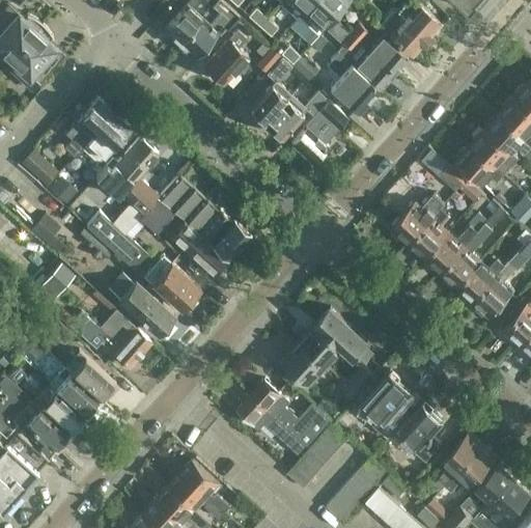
[(176,40),(179,44),(218,0),(190,0),(191,1),(165,30),(168,33),(168,36),(173,42),(176,40)]
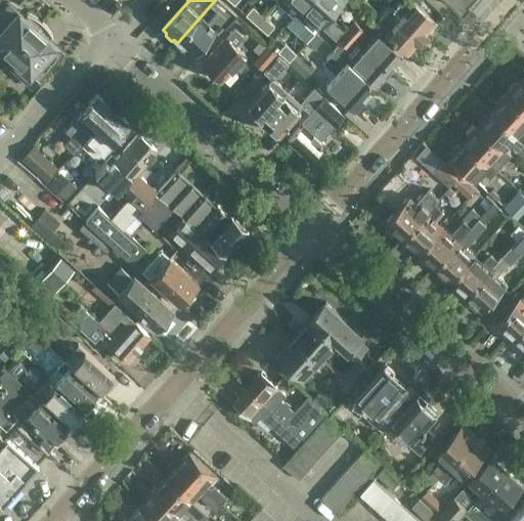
[(216,0),(215,0),(177,43),(179,45),(179,48),(185,53),(188,53),(191,56),(219,26),(224,31),(236,17),(216,0)]
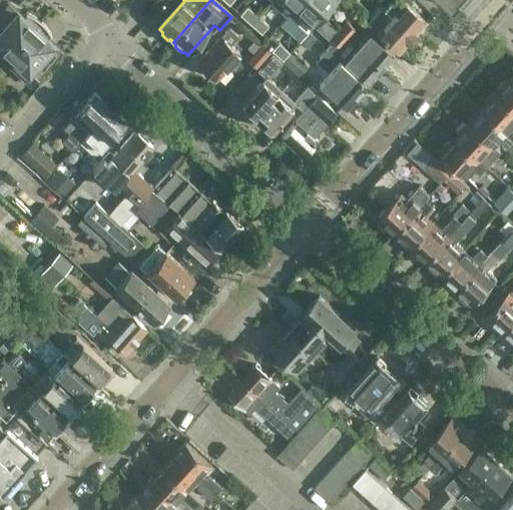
[(283,0),(295,10),(303,0),(283,0)]
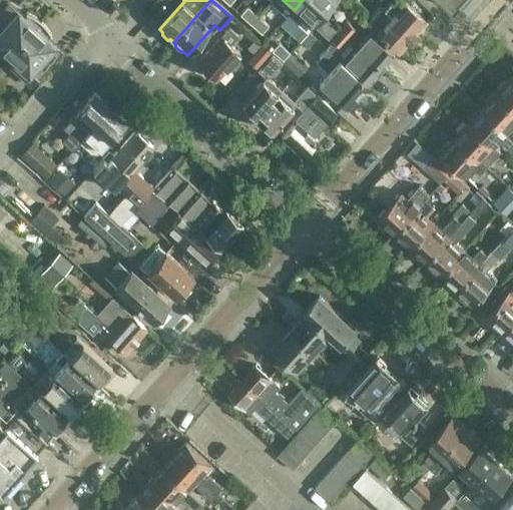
[(303,0),(295,10),(311,25),(333,0),(303,0)]
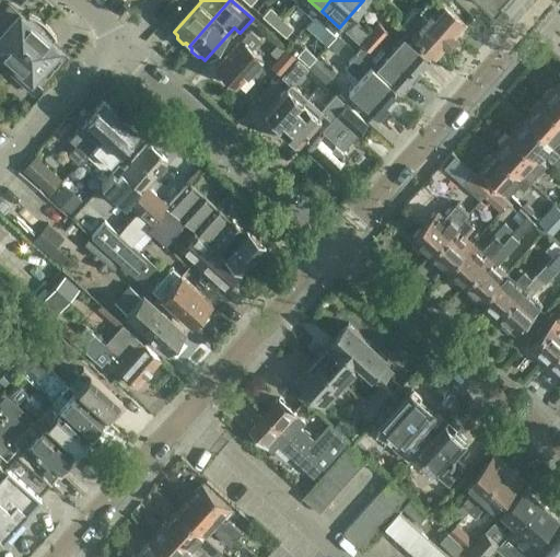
[(435,58),(464,26),(434,0),(430,0),(416,16),(422,23),(410,36),(435,58)]
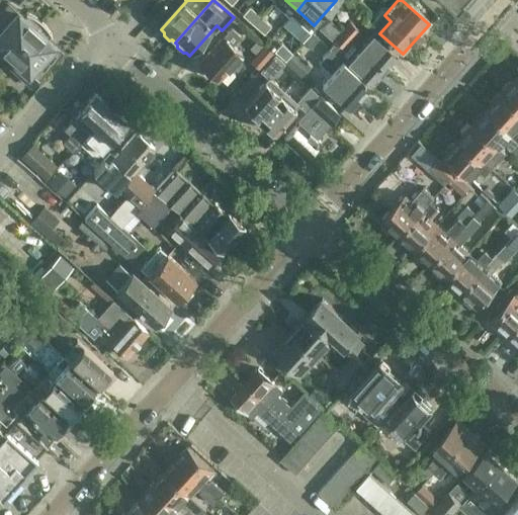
[(442,0),(454,11),(462,3),(460,1),(460,0),(442,0)]
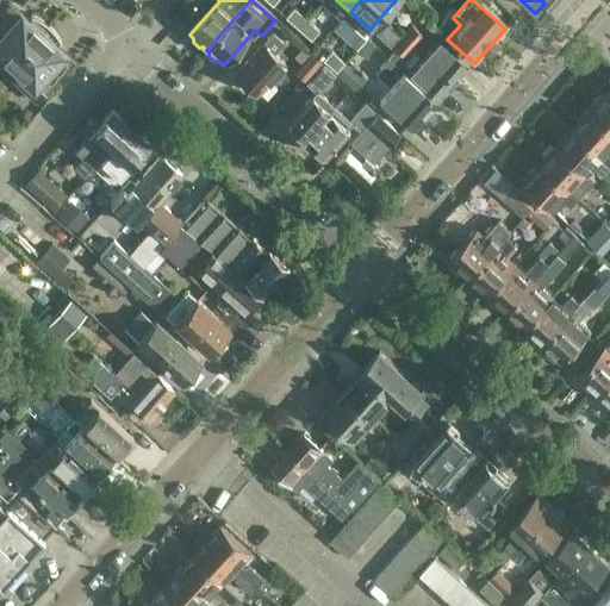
[(0,14),(0,70),(5,75),(48,27),(31,17),(27,22),(8,5),(0,14)]
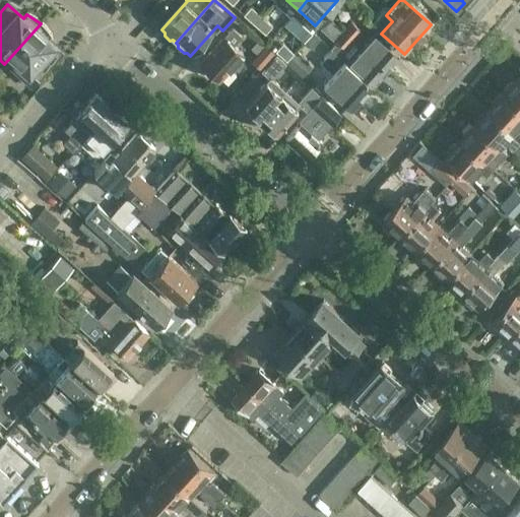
[(243,17),(254,27),(262,18),(251,8),(243,17)]
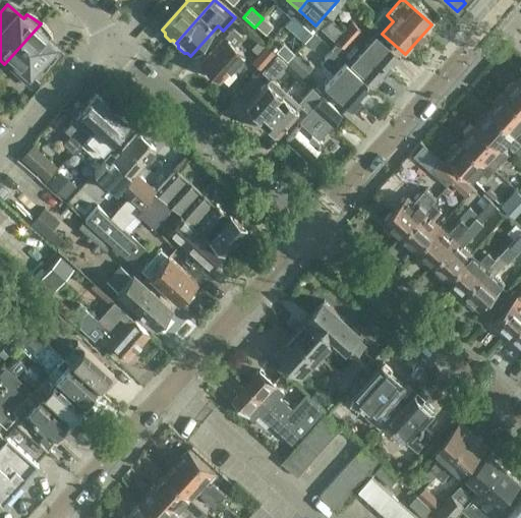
[(273,29),(263,18),(254,27),(265,37),(273,29)]
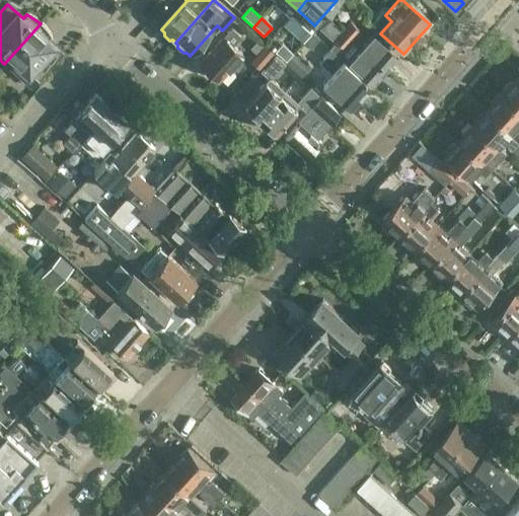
[(41,23),(4,64),(31,88),(63,54),(47,40),(51,35),(41,23)]
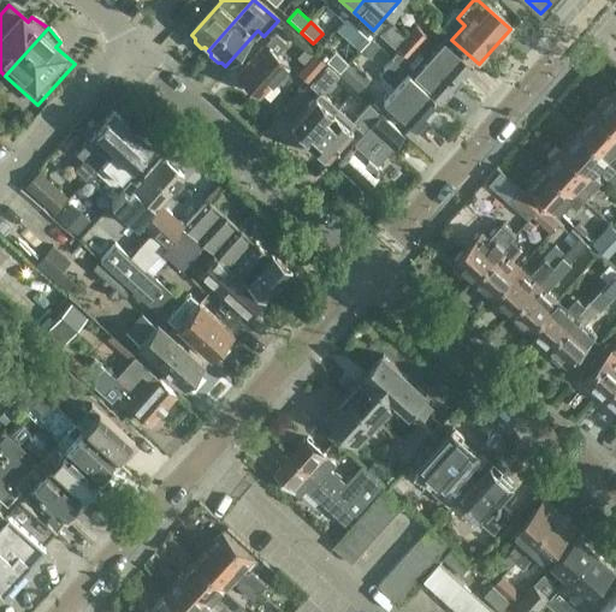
[(416,28),(407,39),(458,85),(473,70),(443,43),(437,51),(425,40),(427,37),(416,28)]
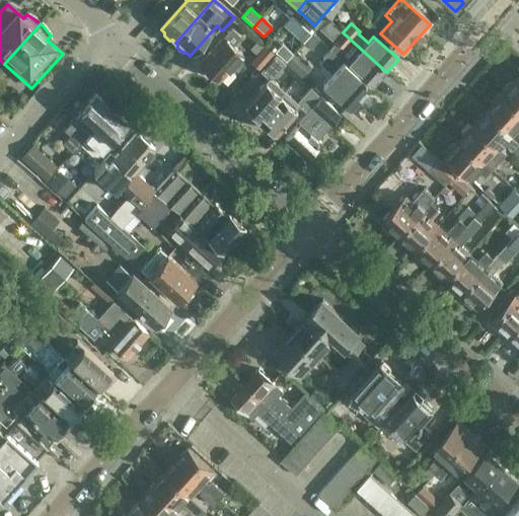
[(219,82),(242,57),(232,48),(241,39),(231,29),(200,64),(219,82)]
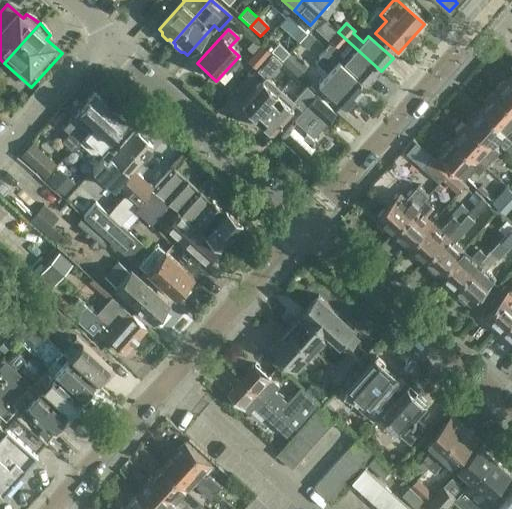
[(381,71),(338,32),(330,41),(339,49),(340,48),(350,56),(344,63),(369,85),(381,71)]
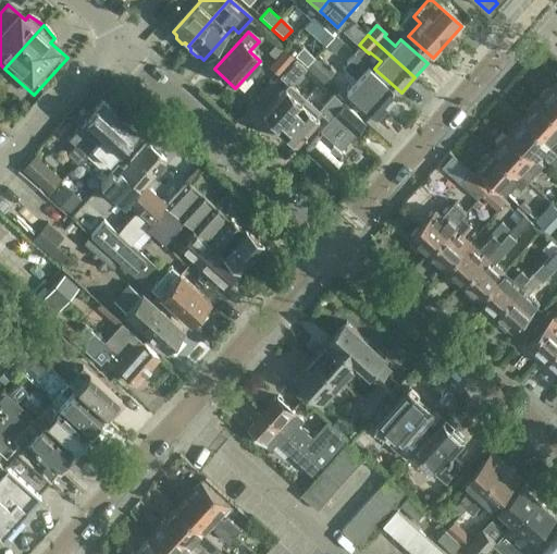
[(295,58),(307,68),(314,59),(302,49),(295,58)]
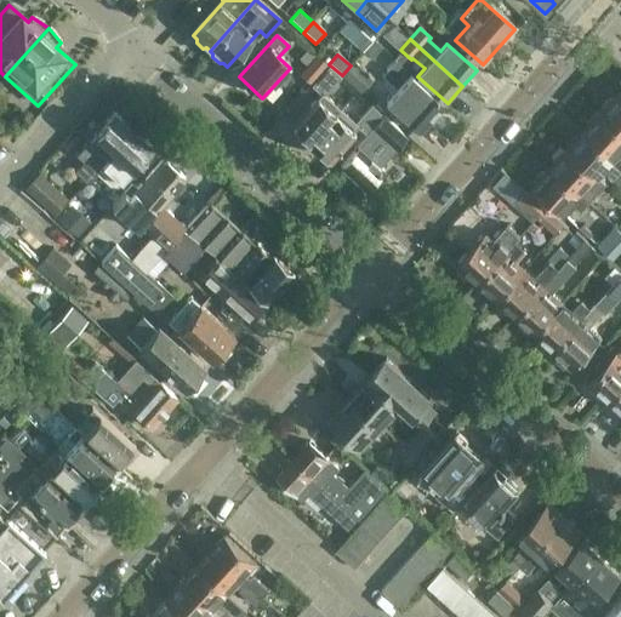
[(329,68),(317,57),(292,83),(305,93),(329,68)]
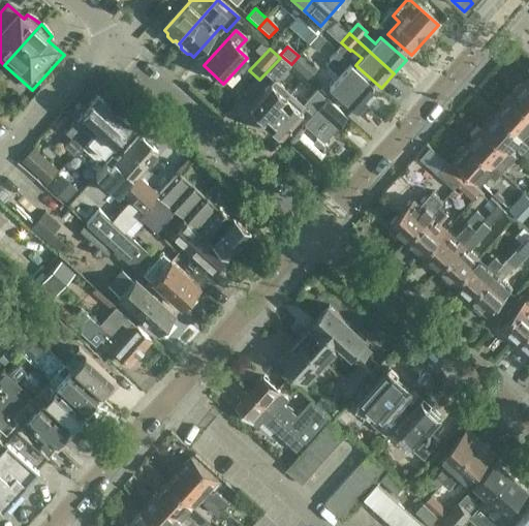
[(358,114),(379,90),(338,53),(327,66),(338,76),(328,88),(358,114)]
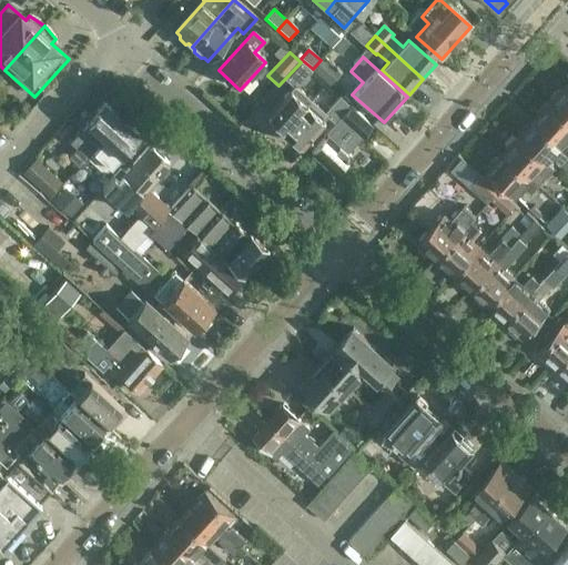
[(296,90),(313,71),(302,62),(285,80),(296,90)]
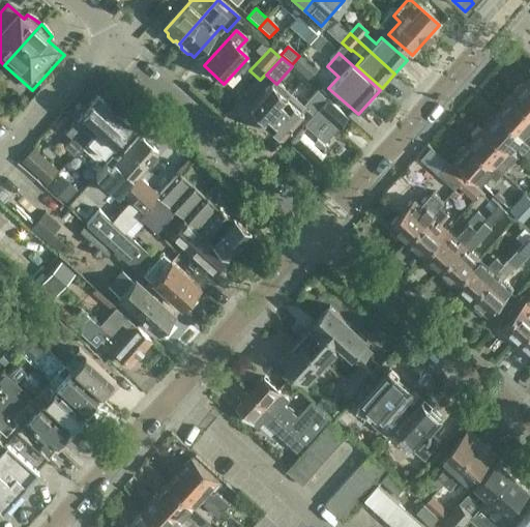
[(529,83),(528,82),(513,97),(529,112),(529,83)]
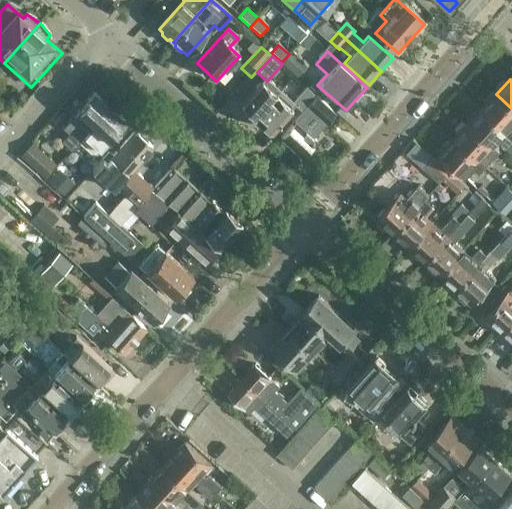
[(266,80),(243,105),(257,119),(280,94),(266,80)]
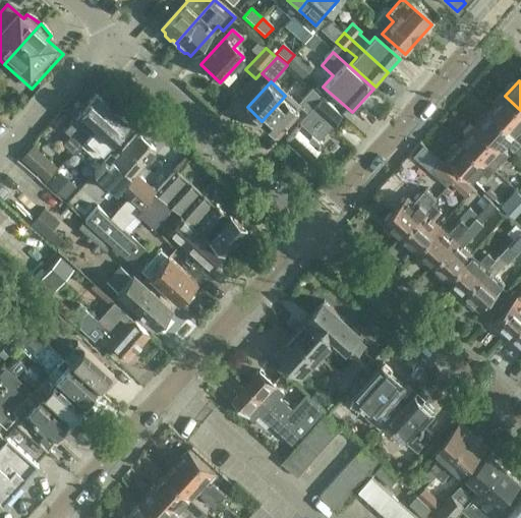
[(341,117),(322,100),(311,91),(297,106),(307,115),(297,127),(298,128),(286,141),(307,162),(322,146),(313,137),(327,122),(332,127),(341,117)]
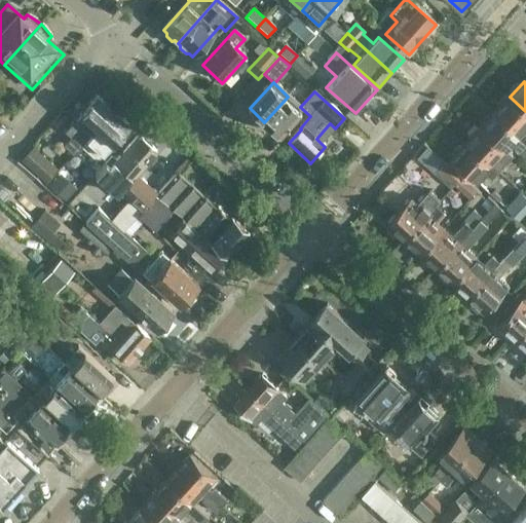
[(288,97),(264,122),(279,136),(303,110),(288,97)]
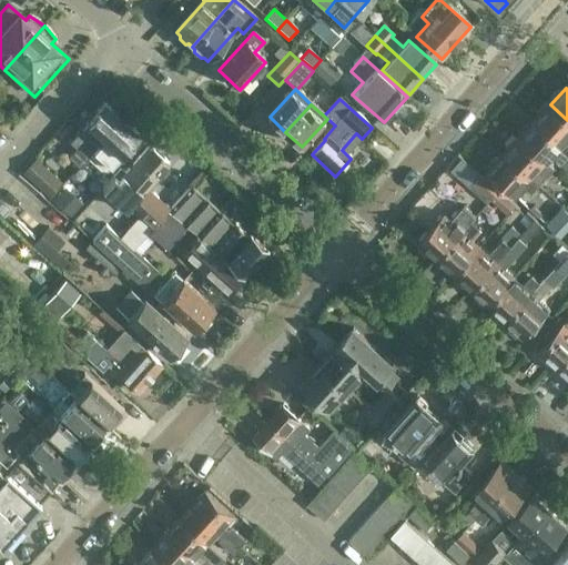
[(567,120),(550,104),(535,121),(567,151),(567,120)]
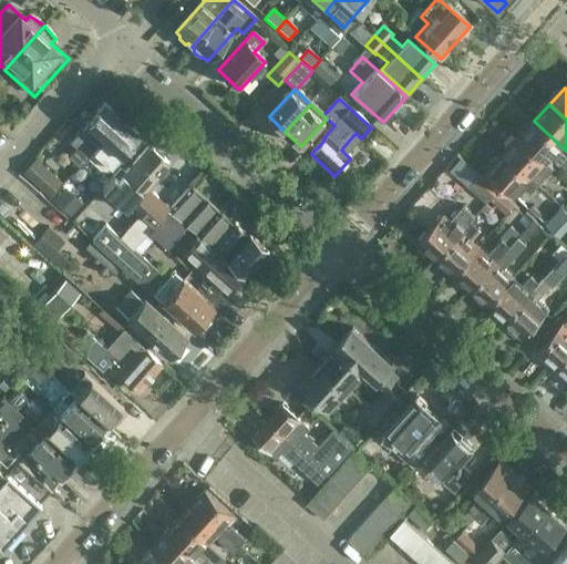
[(76,150),(69,159),(79,168),(88,159),(122,122),(104,105),(93,118),(88,113),(76,125),(82,131),(70,144),(76,150)]
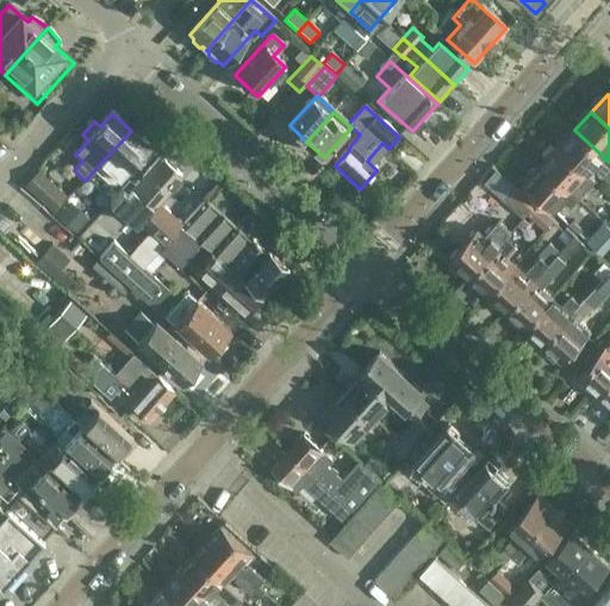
[(609,164),(609,162),(574,130),(558,149),(587,175),(596,166),(603,172),(609,164)]
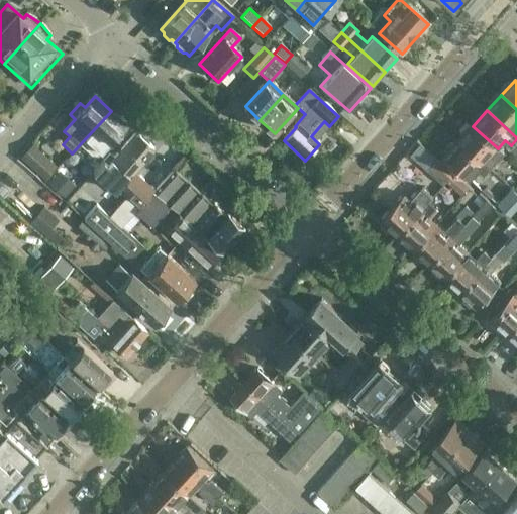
[(111,111),(80,144),(96,159),(106,147),(110,150),(119,140),(116,136),(126,125),(111,111)]
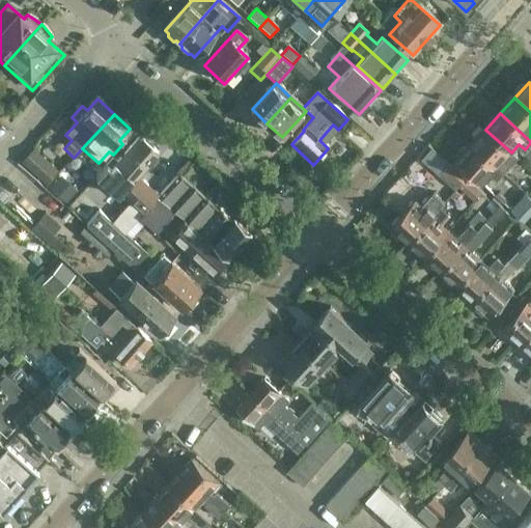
[(511,153),(485,130),(471,145),(503,174),(509,167),(503,161),(511,153)]
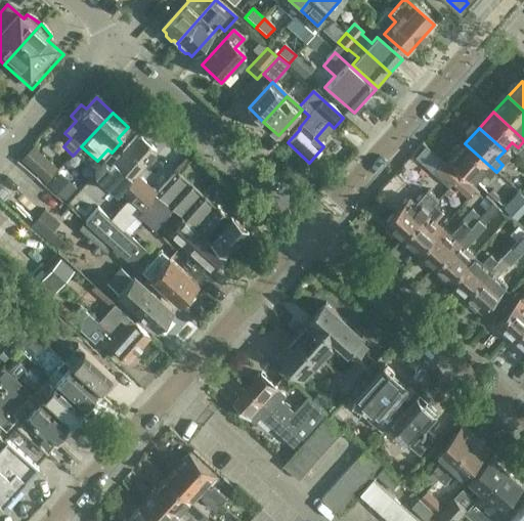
[(140,210),(156,192),(135,175),(156,152),(138,136),(116,161),(111,157),(103,165),(104,166),(95,176),(112,190),(115,186),(140,210)]
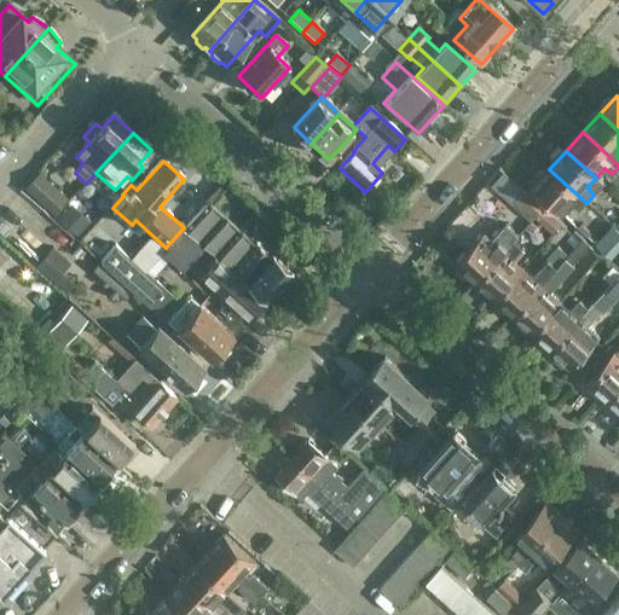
[(586,203),(549,169),(532,189),(561,215),(571,204),(579,212),(586,203)]
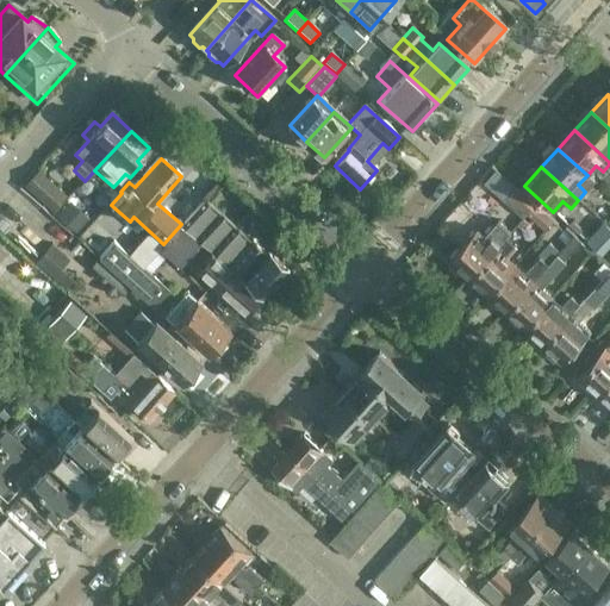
[(53,212),(66,198),(38,173),(25,187),(53,212)]
